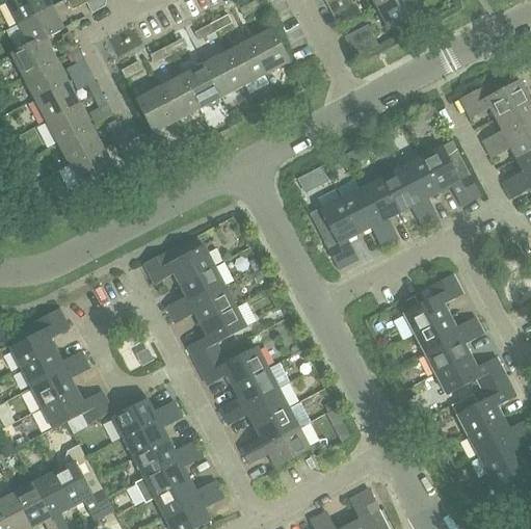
[(6,0),(18,22),(52,4),(50,0),(6,0)]
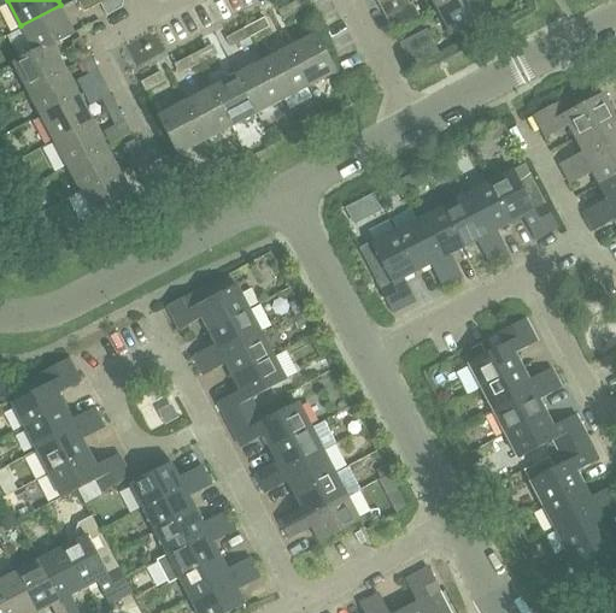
[(77,0),(83,11),(104,0),(77,0)]
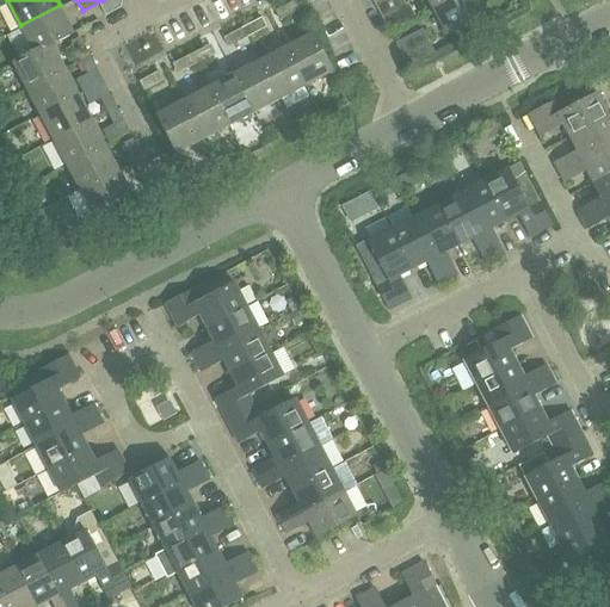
[(279,18),(299,8),(294,0),(291,0),(275,8),(279,18)]
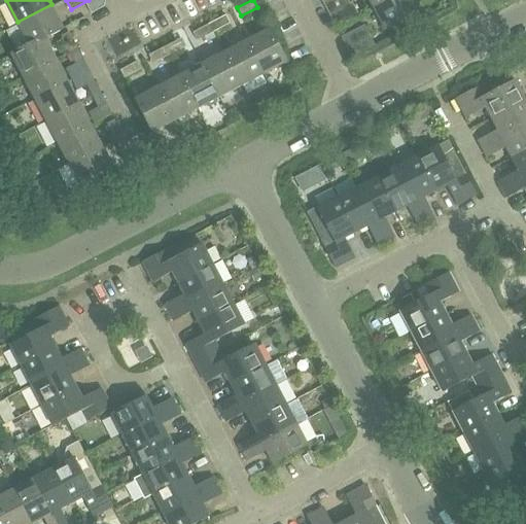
[(351,0),(328,12),(335,24),(357,11),(351,0)]
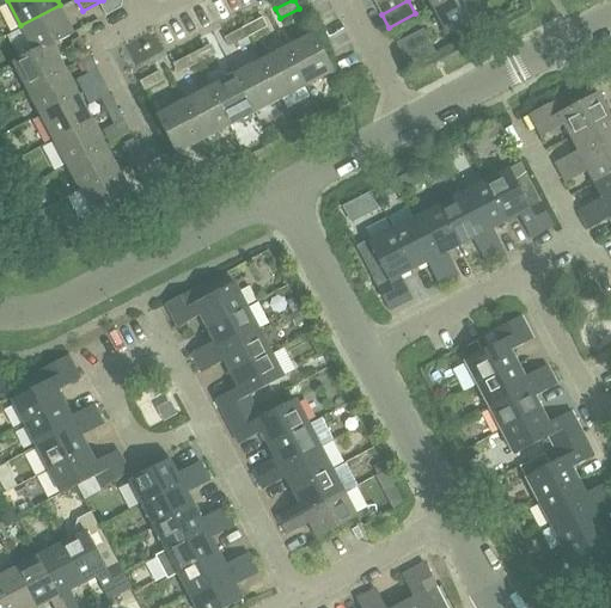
[(441,0),(433,5),(446,31),(486,11),(480,0),(441,0)]
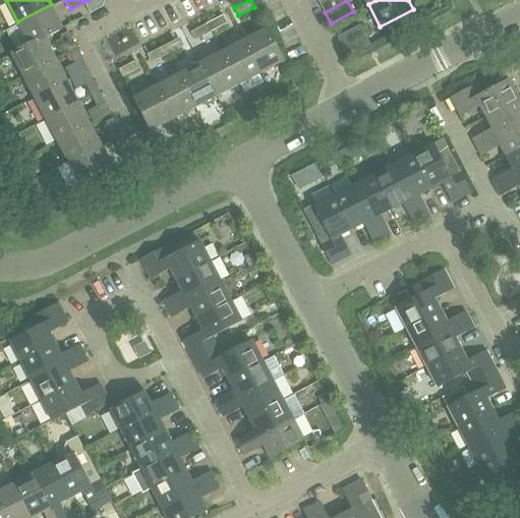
[(17,21),(27,42),(29,44),(44,36),(45,37),(63,27),(51,4),(17,21)]
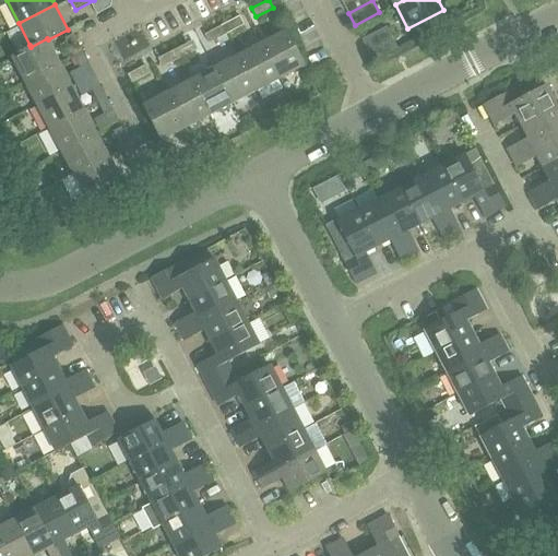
[(244,23),(239,14),(222,24),(226,33),(244,23)]
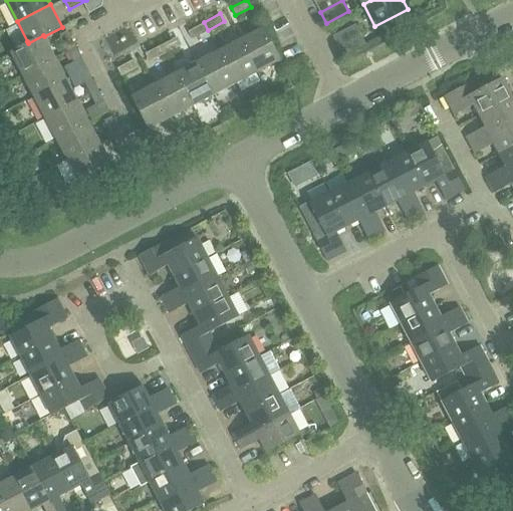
[(193,38),(208,30),(204,22),(189,30),(193,38)]
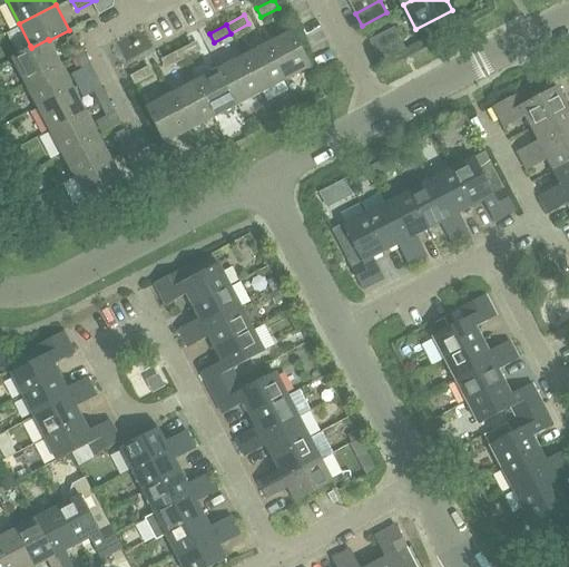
[(393,25),(369,38),(375,50),(400,37),(393,25)]
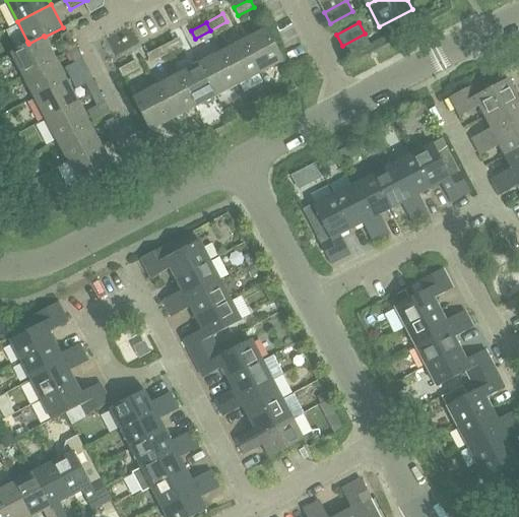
[(242,39),(259,72),(282,60),(264,26),(242,39)]
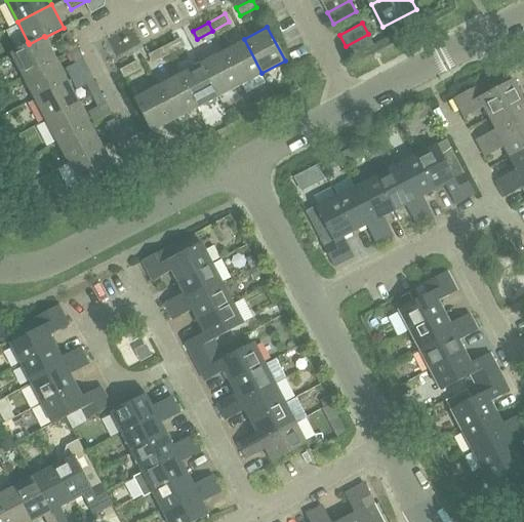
[(59,33),(69,50),(76,46),(67,29),(59,33)]
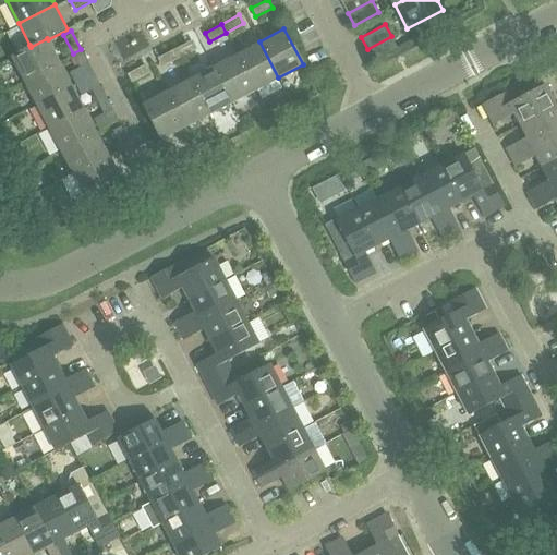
[(31,47),(29,45),(10,56),(23,80),(59,61),(48,39),(47,38),(31,47)]
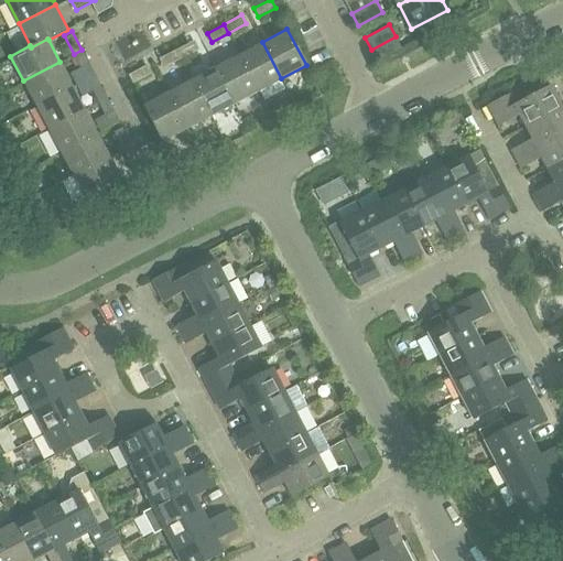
[(175,50),(181,57),(199,47),(195,40),(175,50)]
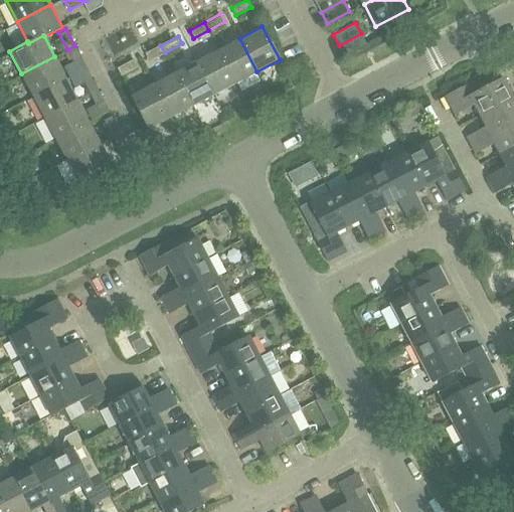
[(235,82),(257,71),(239,38),(218,49),(235,82)]
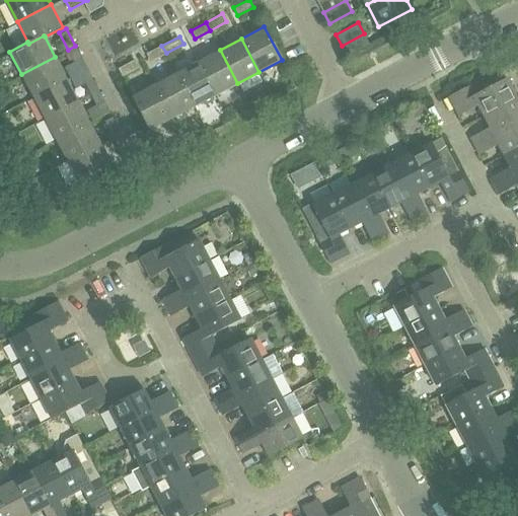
[(75,46),(68,50),(73,60),(80,55),(75,46)]
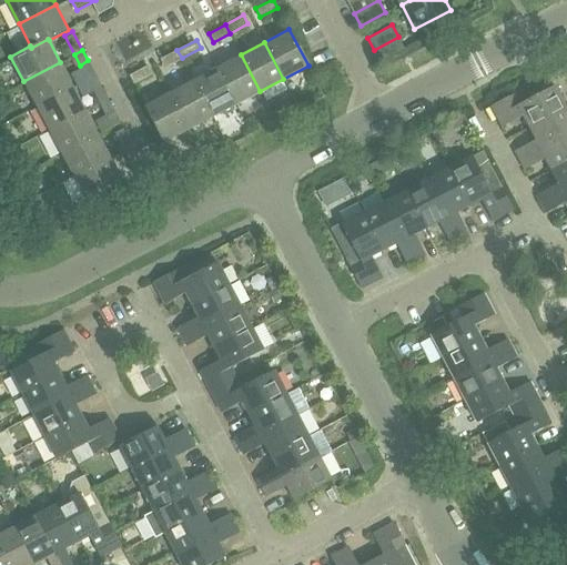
[(165,67),(182,58),(176,50),(161,58),(165,67)]
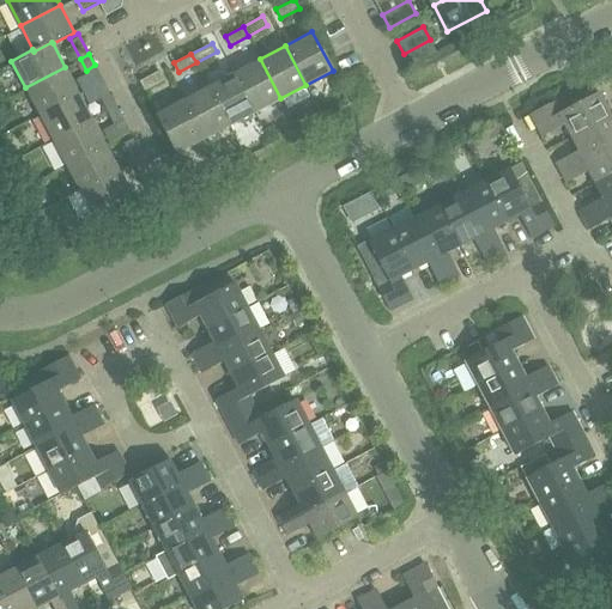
[(260,59),(234,72),(255,111),(280,98),(260,59)]
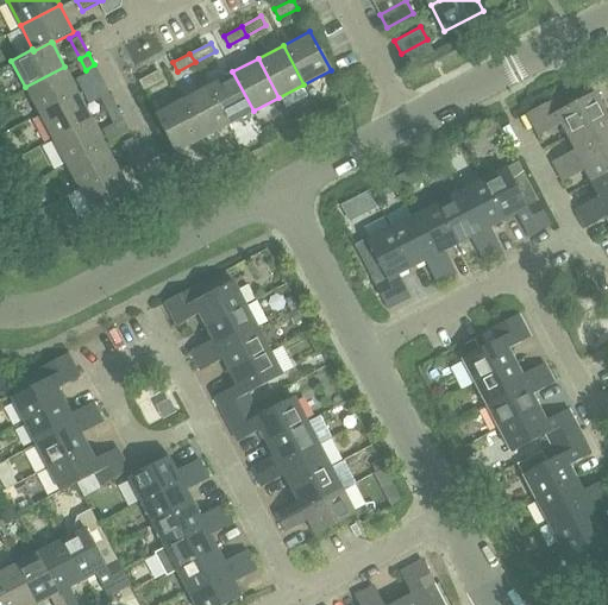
[(25,87),(38,112),(77,92),(64,67),(25,87)]
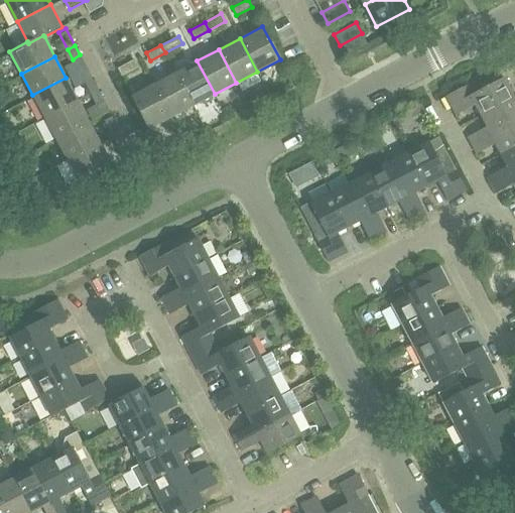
[(138,67),(134,58),(118,68),(122,75),(138,67)]
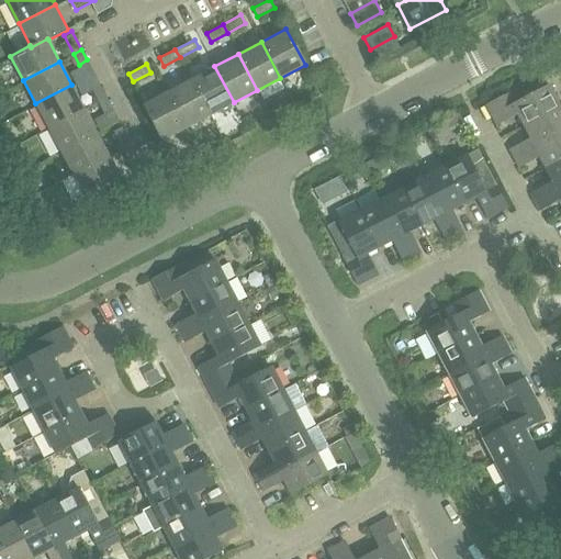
[(210,114),(234,102),(214,66),(191,78),(210,114)]
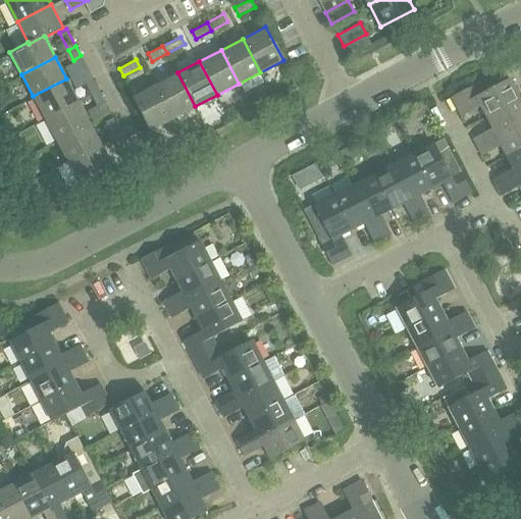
[(195,106),(177,72),(156,84),(173,117),(195,106)]
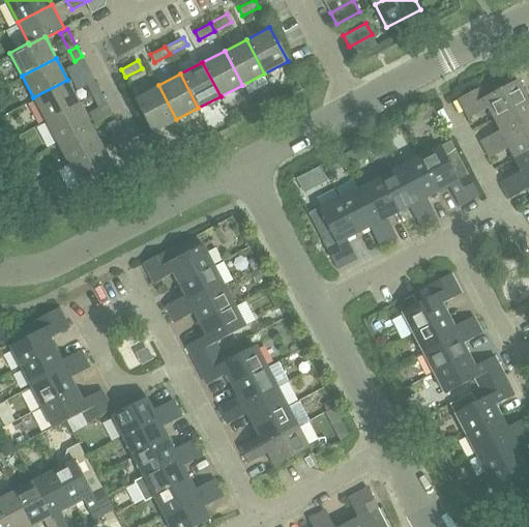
[(85,82),(92,94),(100,90),(93,78),(85,82)]
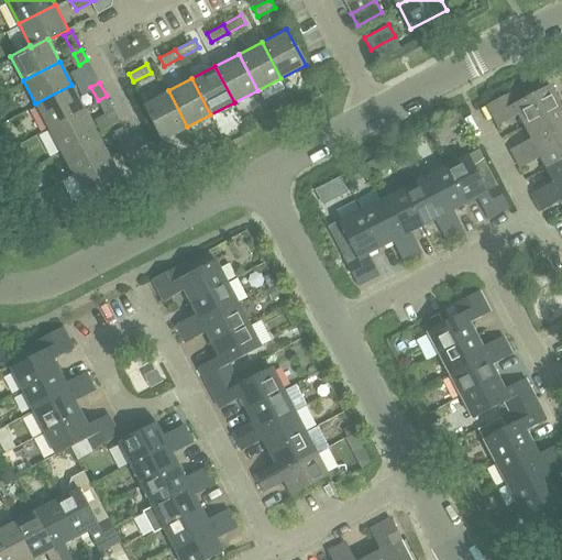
[(518,111),(525,124),(561,106),(549,83),(518,98),(514,89),(486,103),(496,122),(518,111)]
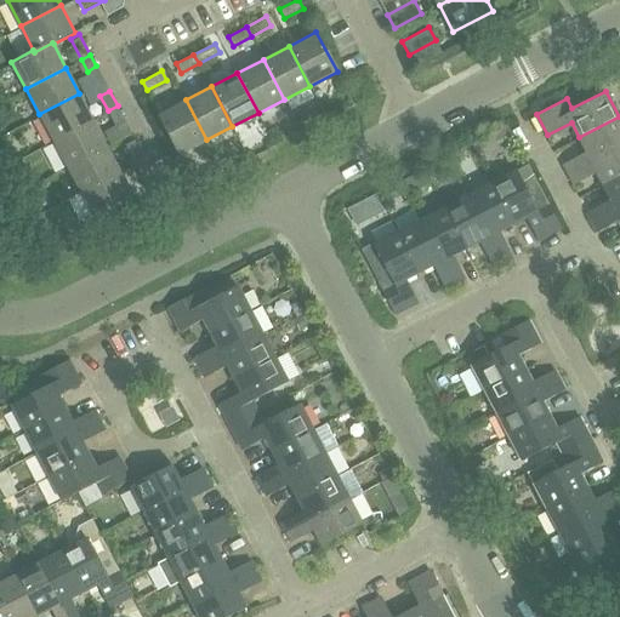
[(92,119),(79,93),(39,114),(53,141),(92,119)]
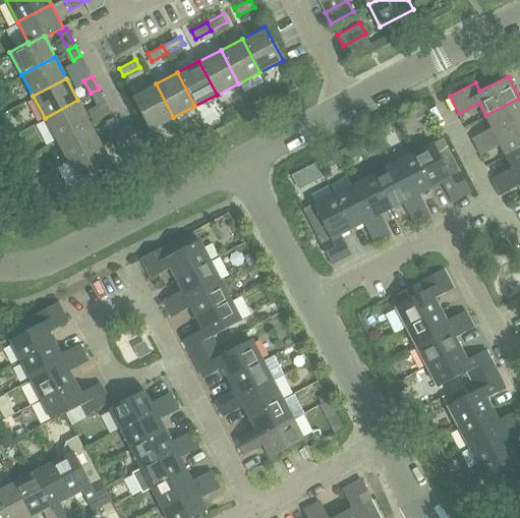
[(151,129),(173,117),(156,83),(133,96),(151,129)]
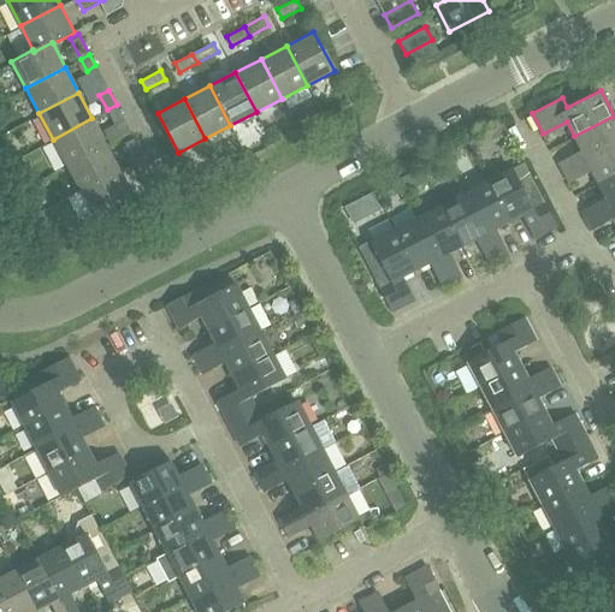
[(114,123),(123,118),(117,105),(107,110),(114,123)]
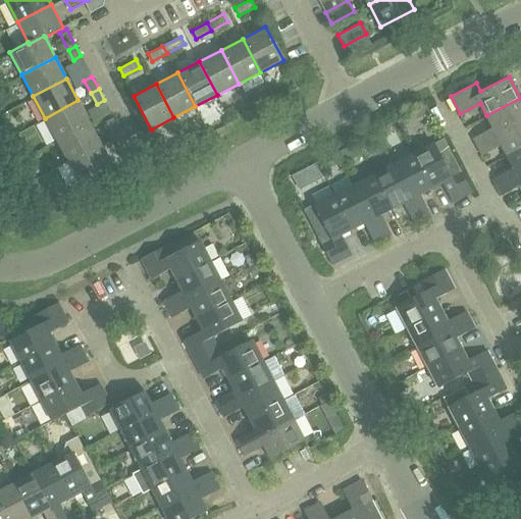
[(520,121),(520,100),(520,98),(486,115),(492,127),(473,138),(477,146),(520,121)]
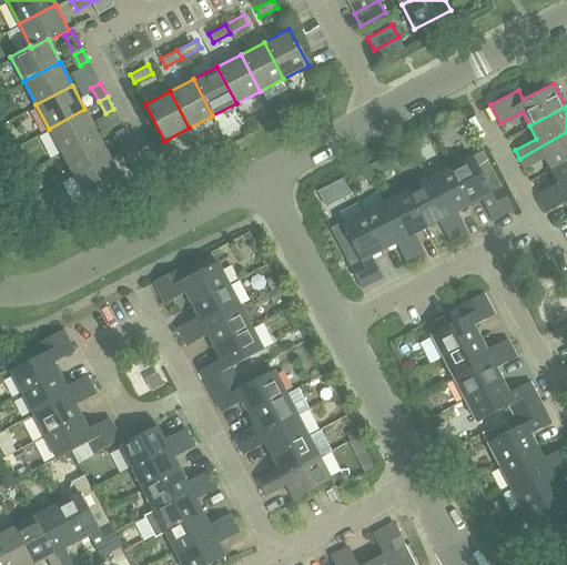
[(49,129),(61,152),(98,132),(84,109),(49,129)]
